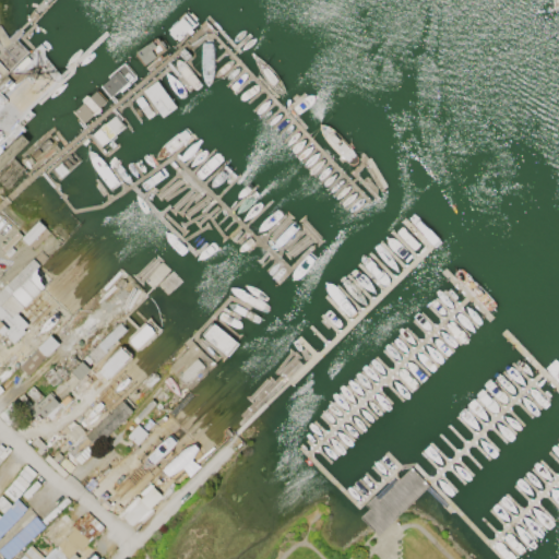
[(45,227),(38,221),(21,237),(27,245),(45,227)]
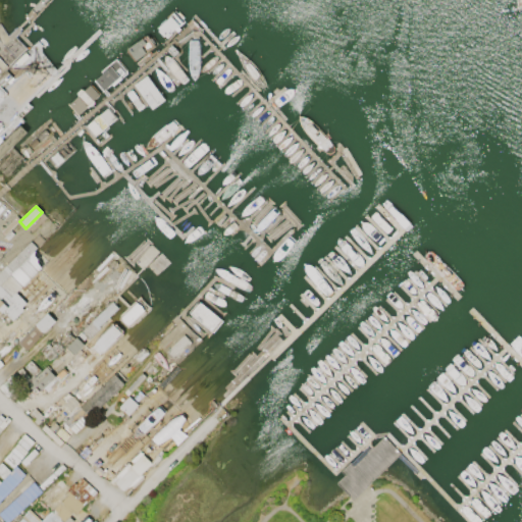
[(116,319),(124,328),(148,306),(140,297),(116,319)]
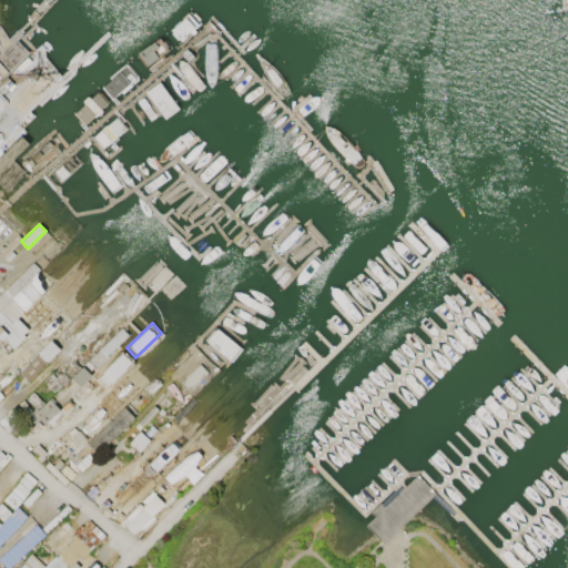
[(128,335),(121,327),(94,353),(101,359),(128,335)]
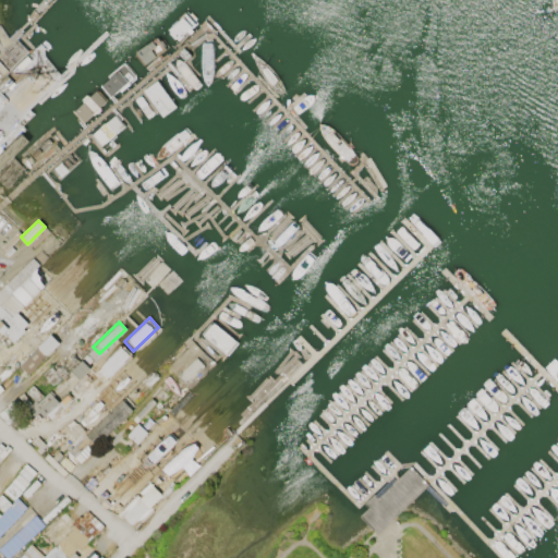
[(58,342),(49,334),(19,365),(28,374),(58,342)]
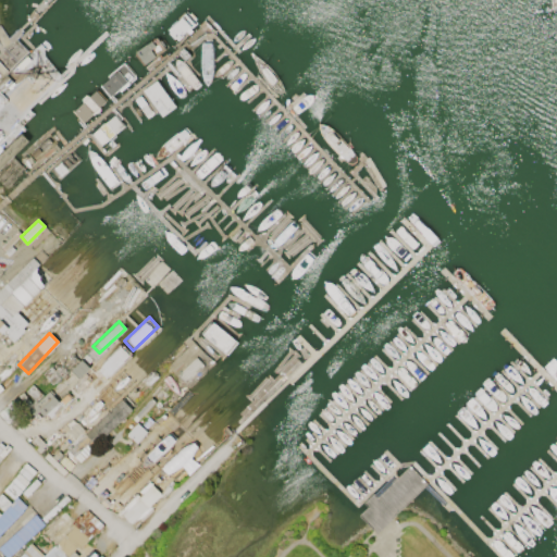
[(89,367),(81,359),(71,370),(78,378),(89,367)]
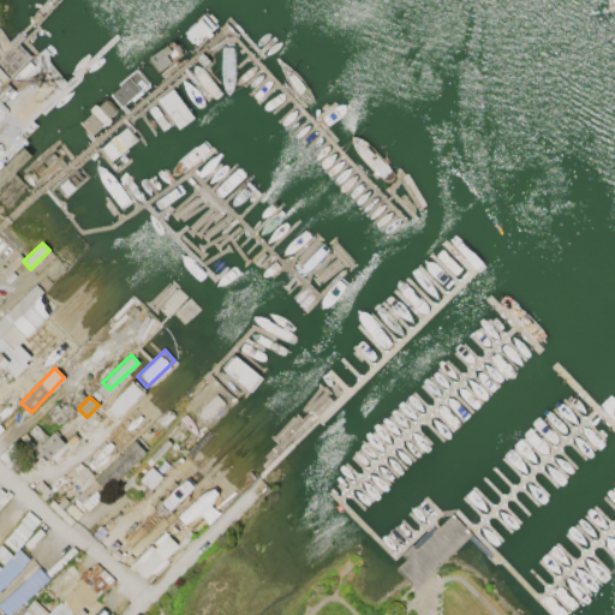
[(43,451),(49,458),(65,445),(59,437),(43,451)]
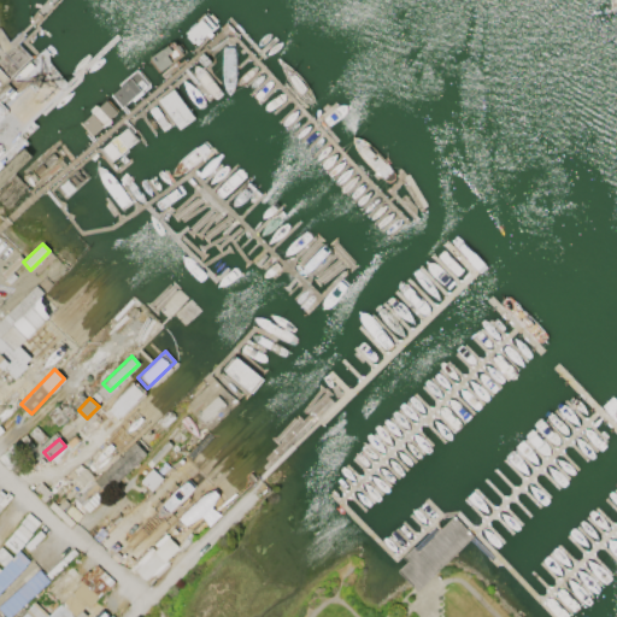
[(94,482),(106,493),(145,452),(133,440),(94,482)]
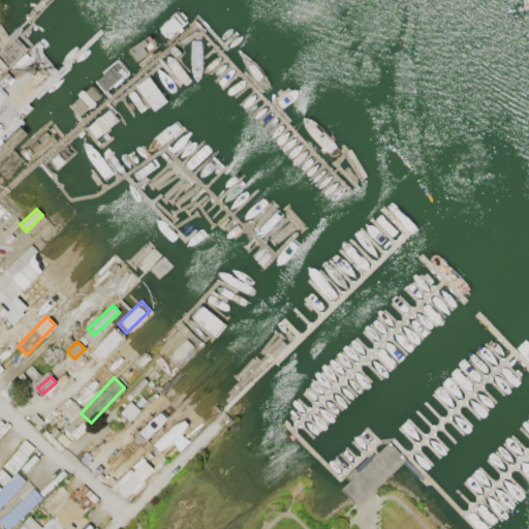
[(131,421),(138,408),(127,401),(120,413),(131,421)]
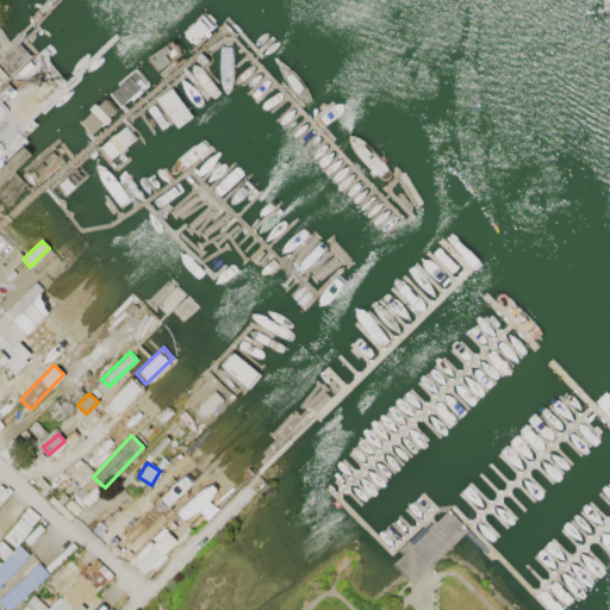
[(149,540),(129,559),(144,576),(178,543),(163,528),(150,541),(149,540)]
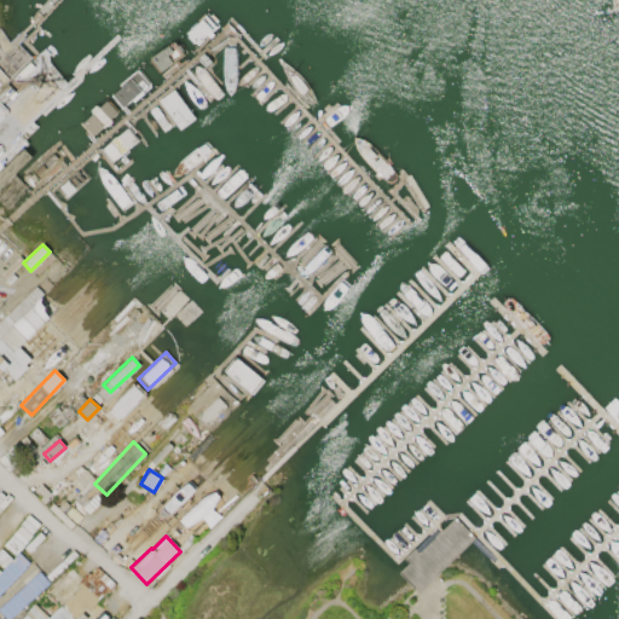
[(0,570),(0,593),(29,562),(17,551),(0,570)]
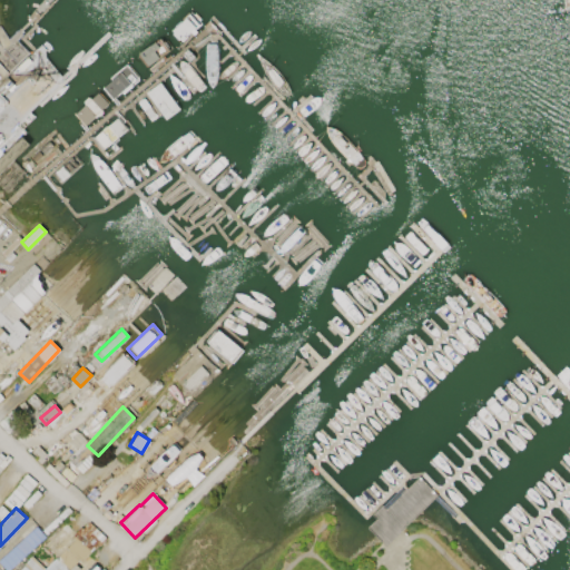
[(29,569),(22,563),(30,554),(43,568),(55,557),(55,558),(74,539),(71,537),(74,536),(72,533),(80,526),(81,528),(89,520),(106,538),(98,546),(96,544),(90,550),(90,551),(80,561),(78,560),(75,563),(79,568),(76,569),(29,569)]
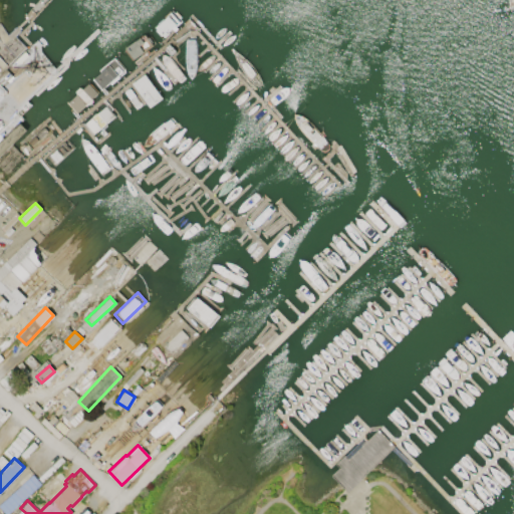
[(6,513),(40,483),(31,474),(0,503),(0,507),(6,513)]
